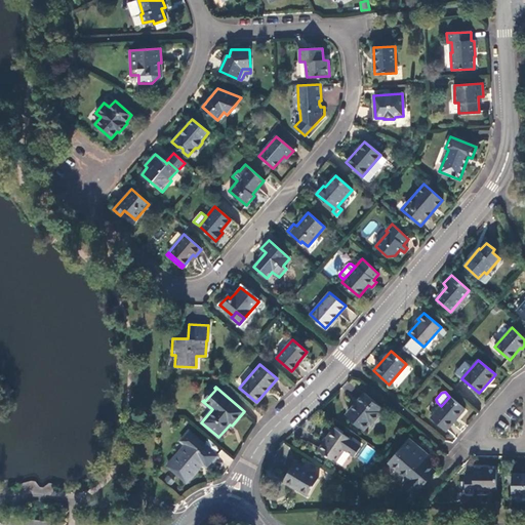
[(381,409),(364,394),(355,403),(356,404),(347,415),(363,430),(368,423),(369,426),(381,412),(379,411),(381,409)]
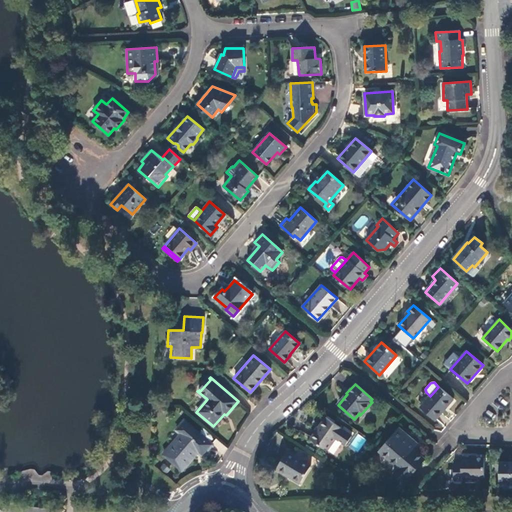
[(435,420),(453,399),(439,386),(438,387),(430,396),(420,407),(435,420)]
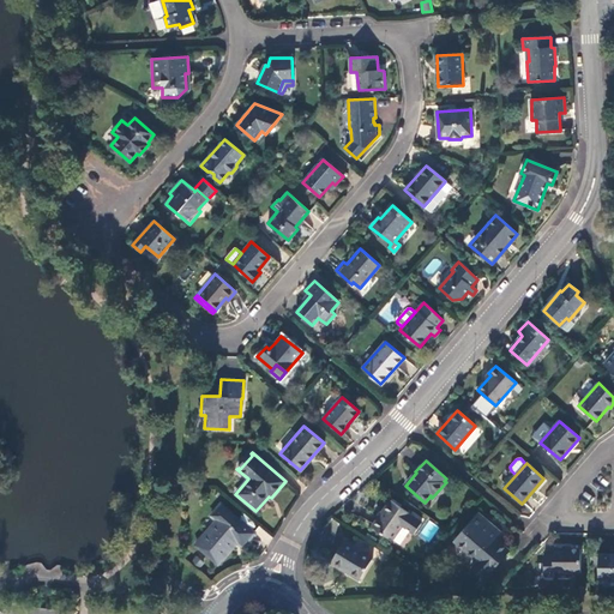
[(391,540),(409,515),(390,501),(372,525),(391,540)]
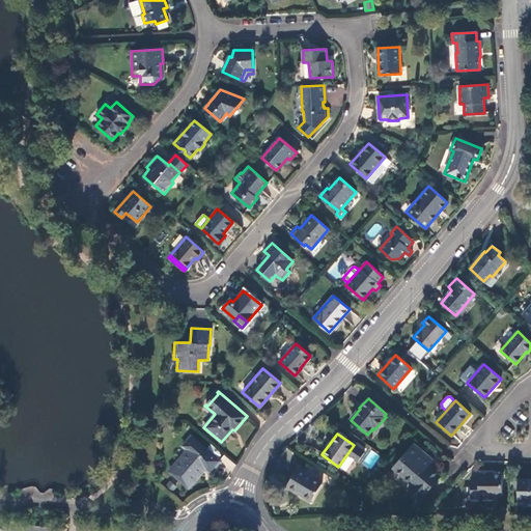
[(219,462),(190,436),(183,446),(187,450),(169,470),(188,487),(204,469),(210,473),(219,462)]
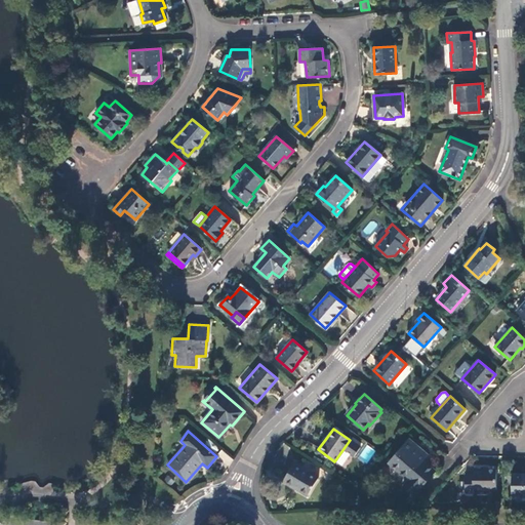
[(429,455),(409,439),(389,462),(408,480),(405,483),(416,493),(436,472),(425,460),(429,455)]
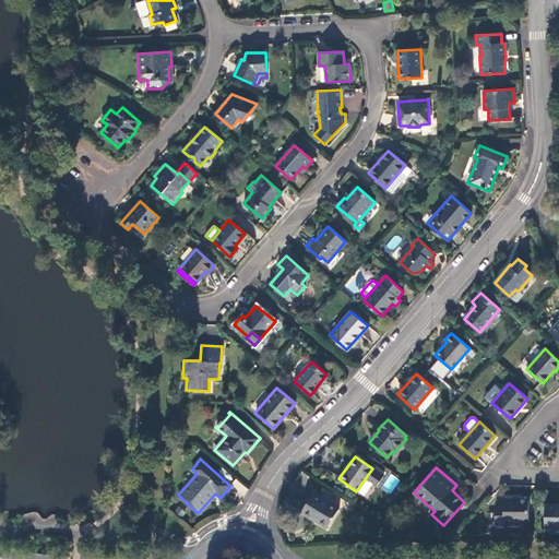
[(339,508),(313,492),(300,512),(326,528),(339,508)]
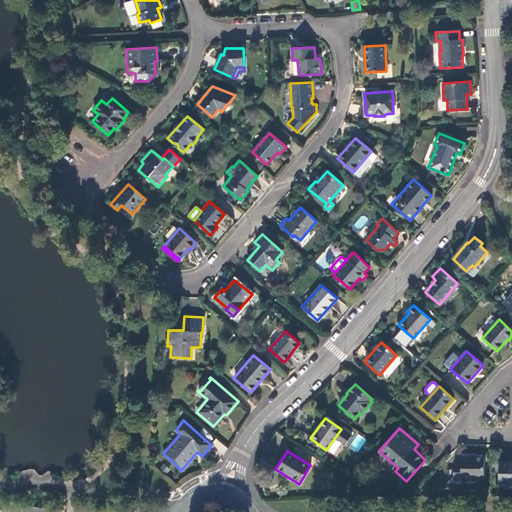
[(484,477),(484,458),(462,457),(462,462),(454,462),(454,480),(462,480),(462,477),(484,477)]
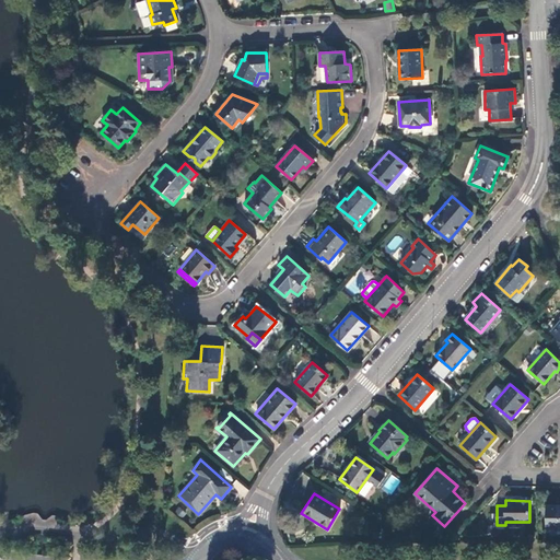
[(559,504),(546,504),(546,527),(559,527),(559,504)]
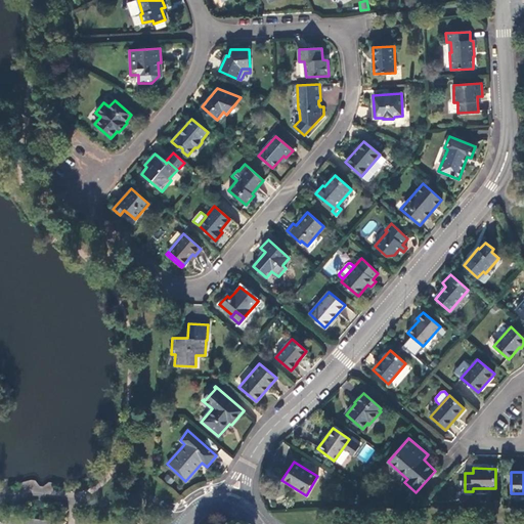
All buildings are outlined.
